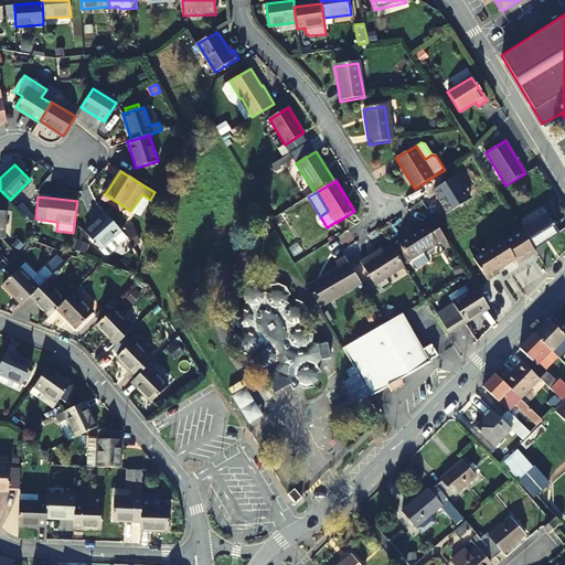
[(121,231),(106,214),(85,232),(99,248),(121,231)]
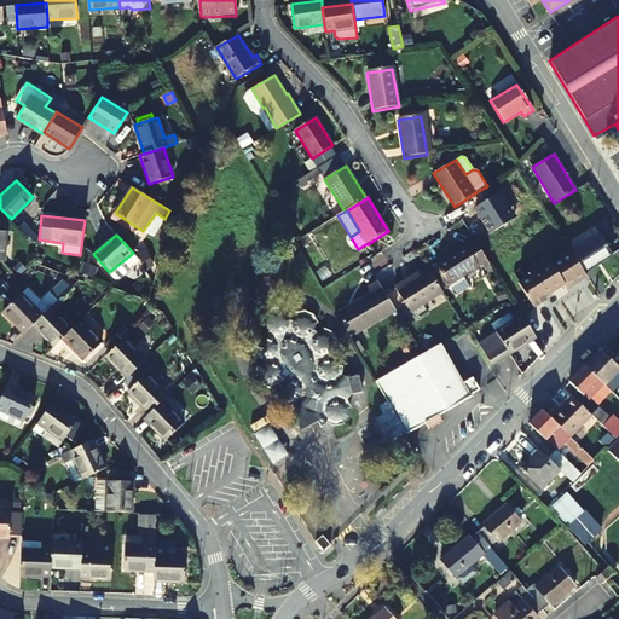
[(572,253),(584,272),(612,255),(600,236),(572,253)]
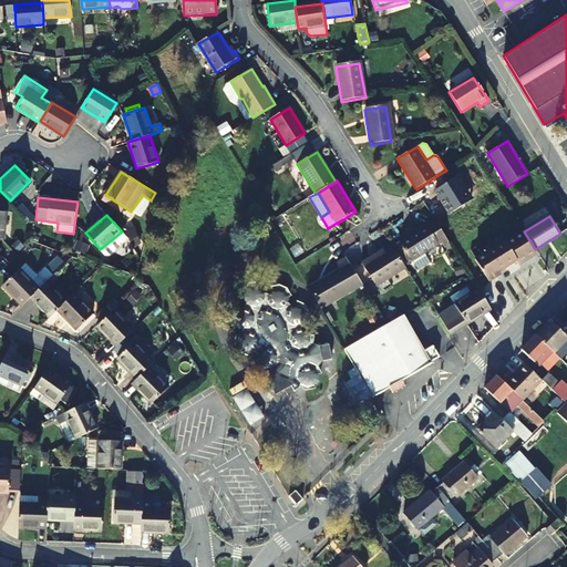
[(447,239),(435,220),(400,243),(412,261),(413,260),(419,270),(431,263),(425,254),(441,243),(446,250),(452,247),(447,239)]
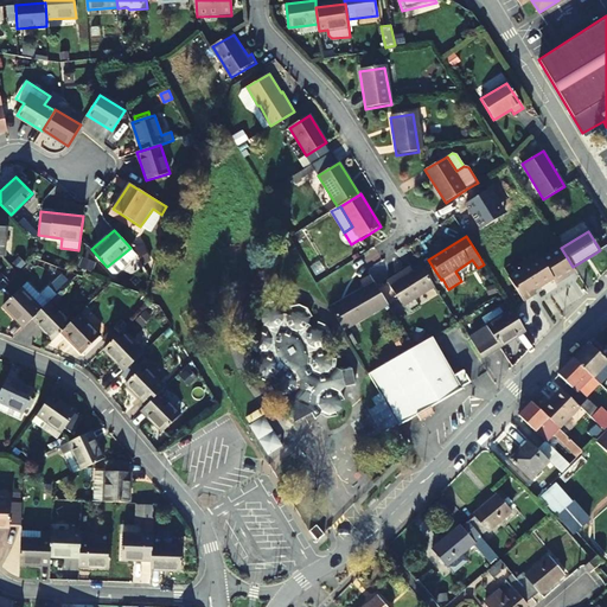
[(560,247),(540,259),(553,279),(555,283),(575,270),(573,267),(561,248),(560,247)]
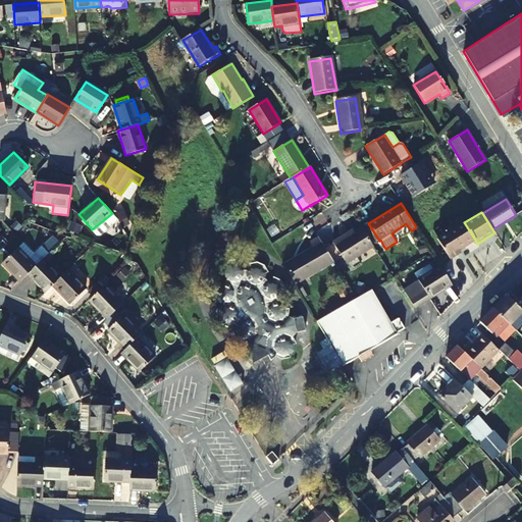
[(475,240),(464,222),(462,218),(445,229),(447,233),(437,240),(450,259),(460,253),(458,250),(475,240)]
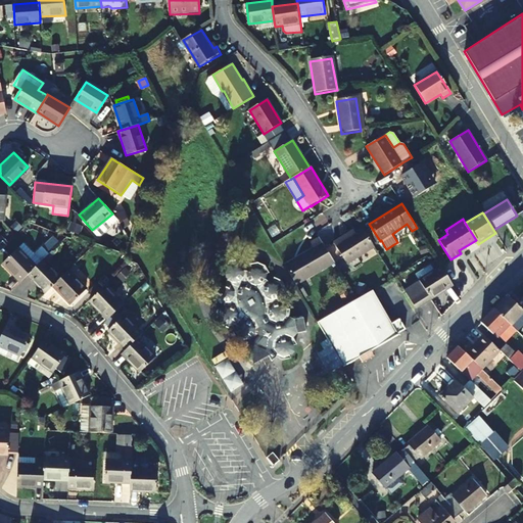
[(375,246),(363,229),(348,237),(347,234),(334,242),(346,265),(375,246)]
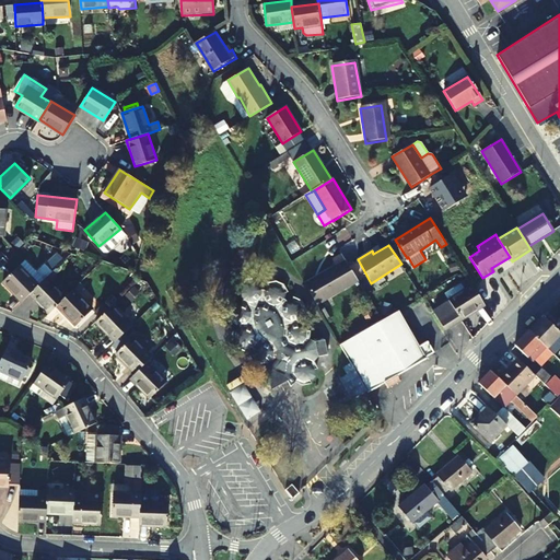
[(356,279),(341,255),(329,263),(334,268),(304,286),(315,303),(356,279)]
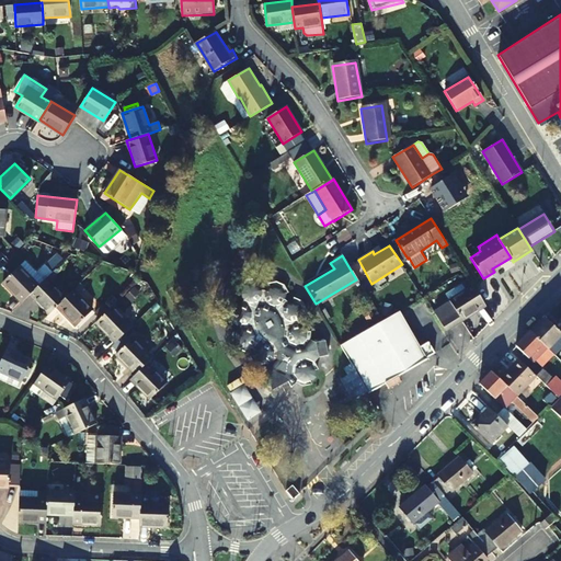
[(22,302),(29,295),(37,286),(25,273),(19,266),(2,283),(22,302)]
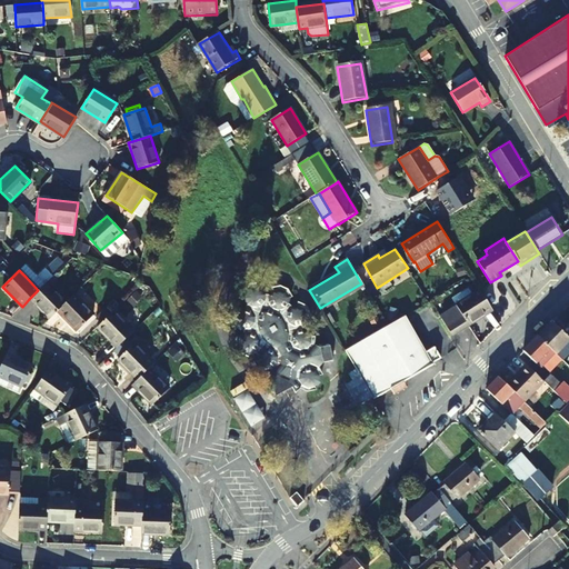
[(49,319),(58,310),(65,303),(46,283),(38,290),(29,299),(49,319)]
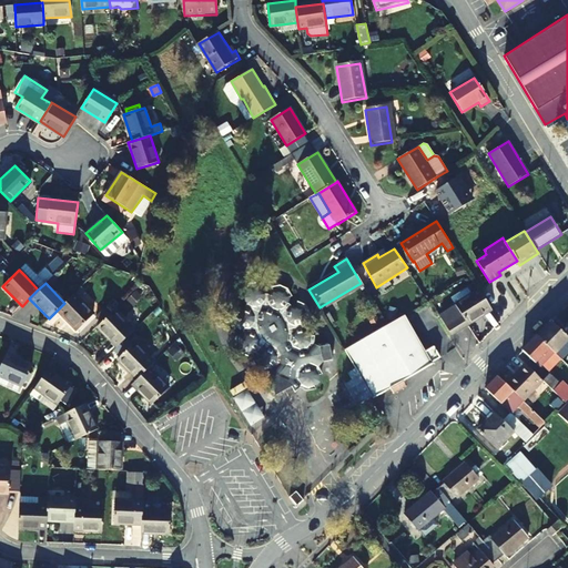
[(455,305),(467,324),(492,308),(475,283),(450,297),(455,305)]
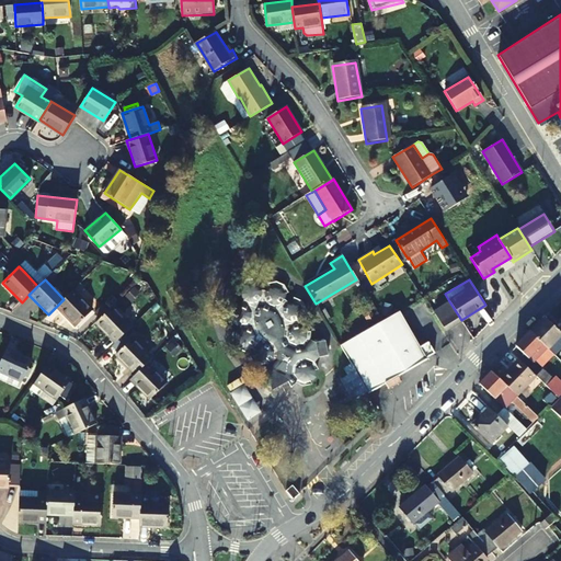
[(229,309),(228,316),(231,324),(239,328),(235,332),(233,339),(237,346),(245,350),(253,350),(251,355),(254,364),(262,366),(259,374),(266,373),(267,380),(281,384),(287,381),(289,388),(297,381),(304,385),(310,384),(316,378),(317,370),(311,365),(317,358),(327,358),(324,343),(313,344),(307,341),(308,333),(297,321),(302,317),(302,310),(300,302),(293,299),(286,300),(286,294),(283,287),(275,283),(267,284),(262,289),(259,284),(253,282),(244,283),(239,288),(238,296),(241,302),(233,304),(229,309)]
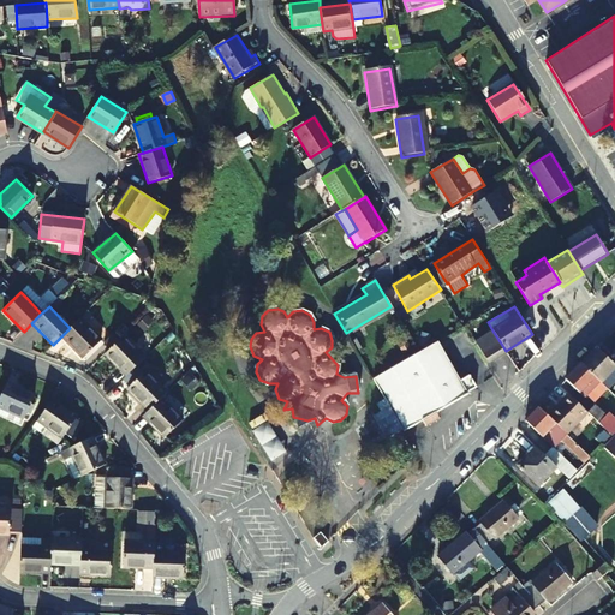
[(70,328),(63,335),(83,357),(101,339),(85,323),(94,315),(89,310),(70,328)]
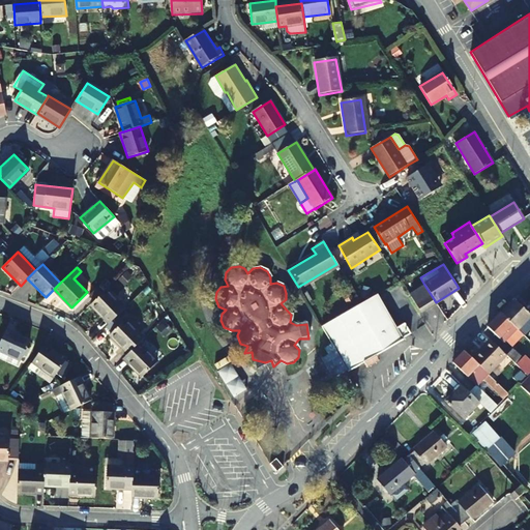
[(420,313),(436,302),(424,285),(409,294),(420,313)]
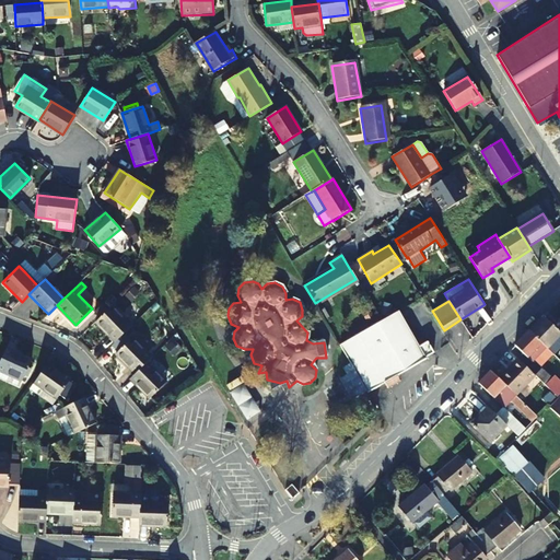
[(115,341),(129,327),(131,326),(112,305),(95,322),(115,341)]
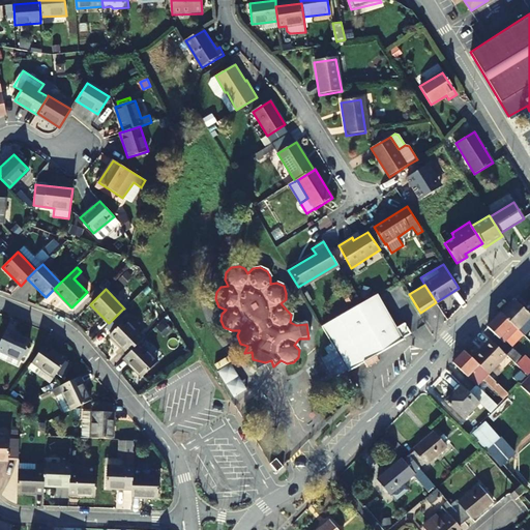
[(322,328),(348,374),(404,341),(403,339),(410,334),(405,324),(398,328),(378,296),(322,328)]
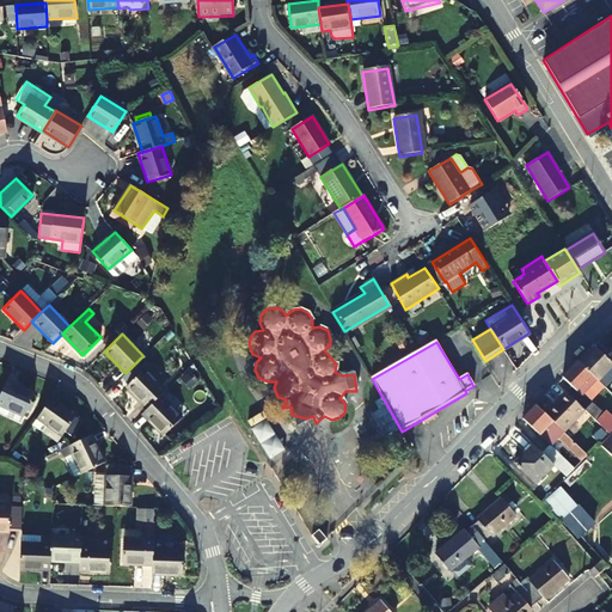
[(579,361),(598,380),(606,387),(611,380),(611,363),(594,346),(579,361)]
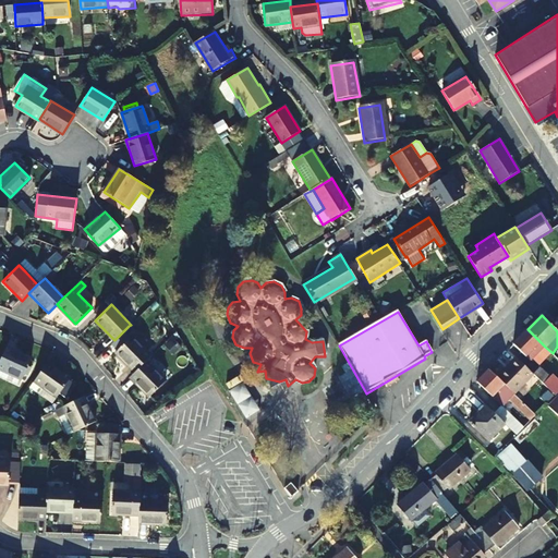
[(116,352),(134,372),(146,361),(152,356),(132,337),(135,334),(129,326),(114,340),(111,343),(118,350),(116,352)]
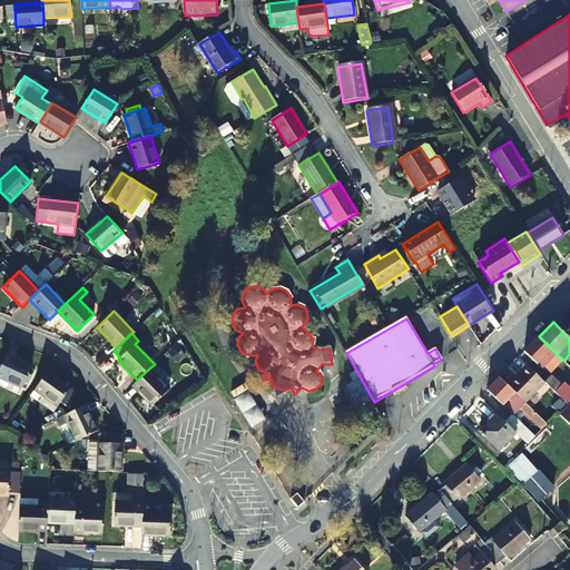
[(557,354),(539,336),(524,352),(542,369),(557,354)]
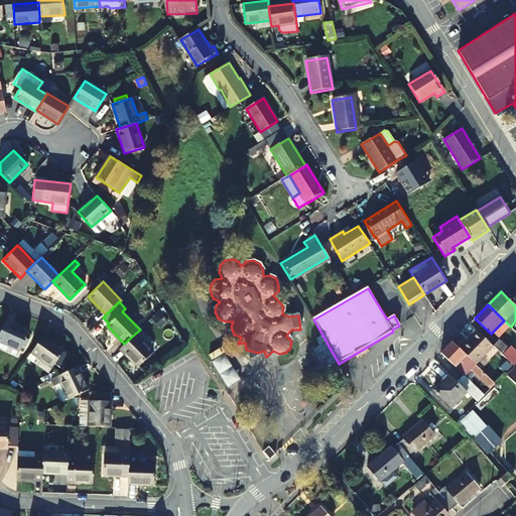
[(28,332),(5,321),(0,332),(0,348),(17,356),(28,332)]
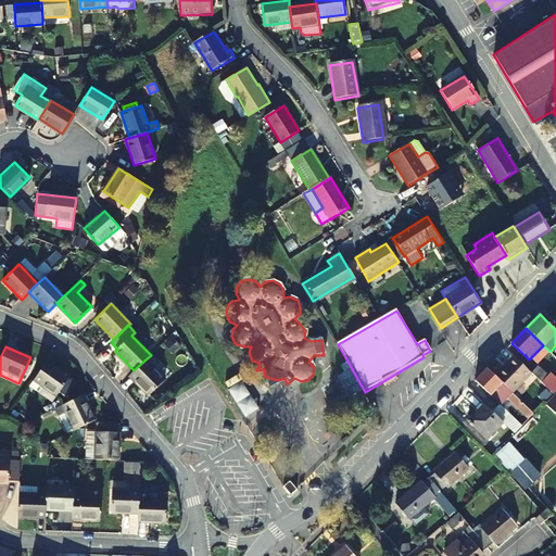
[(513,393),(532,374),(515,356),(508,363),(509,365),(496,377),(513,393)]
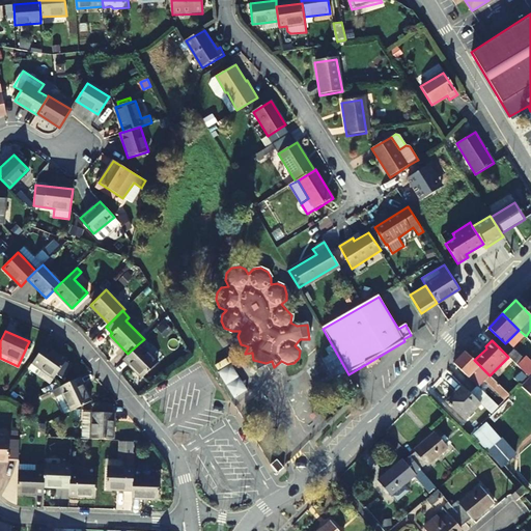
[(139,343),(128,354),(123,358),(142,378),(157,362),(139,343)]
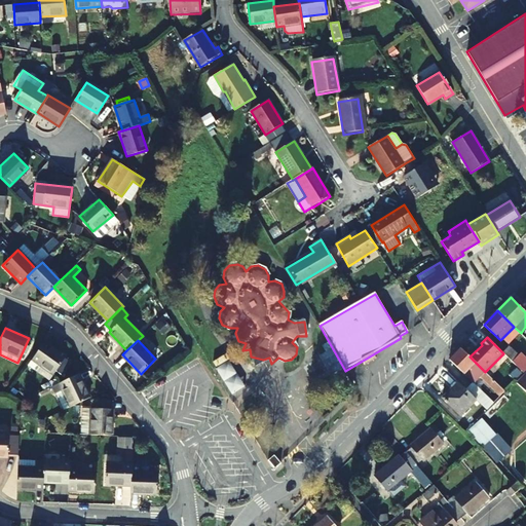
[(66,357),(44,341),(32,359),(53,374),(66,357)]
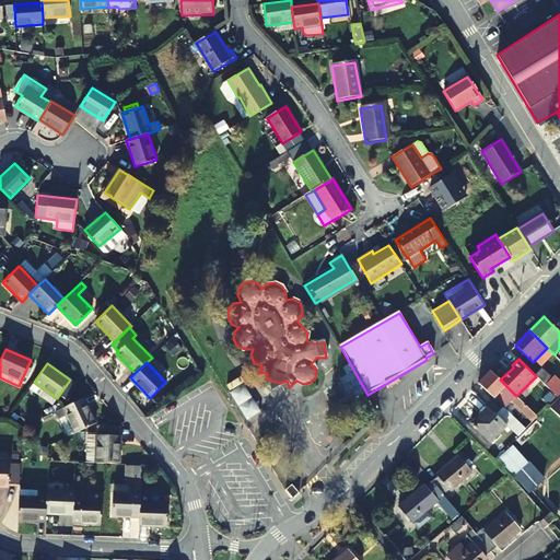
[(543,370),(536,376),(557,397),(559,394),(559,380),(556,376),(552,378),(543,370)]
